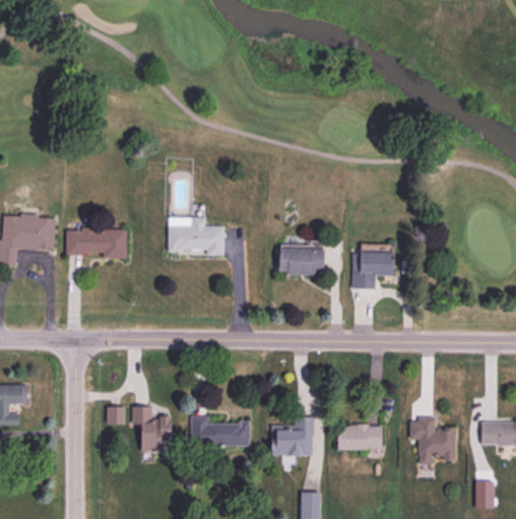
[(56,218),(0,216),(0,232),(0,265),(17,266),(18,249),(56,250),(56,218)]
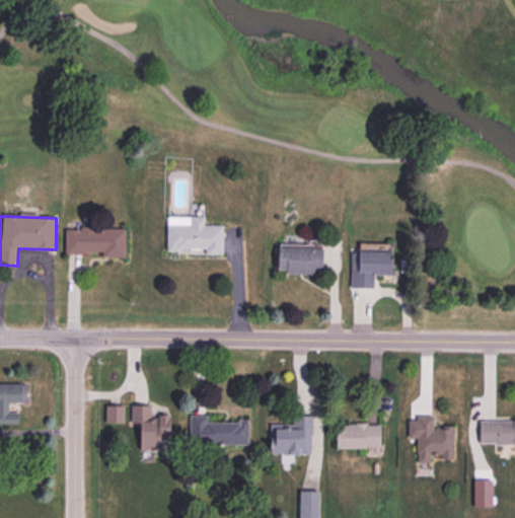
[(224,253),(224,225),(205,225),(205,216),(168,216),(168,253),(224,253)]
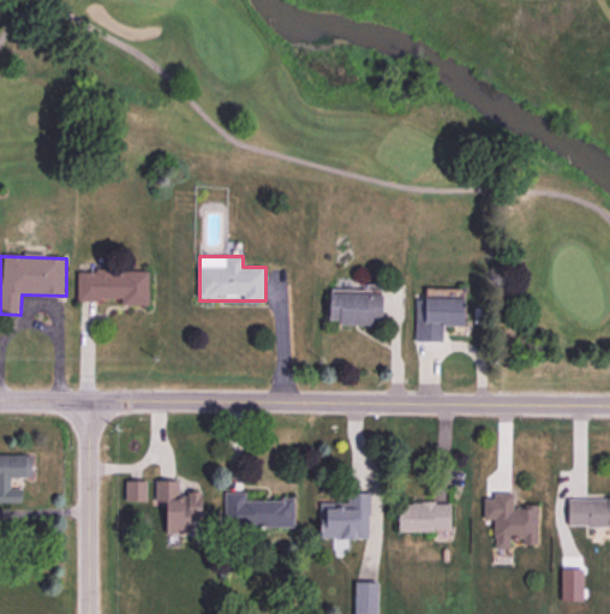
[(149,304),(149,272),(79,272),(79,304),(149,304)]
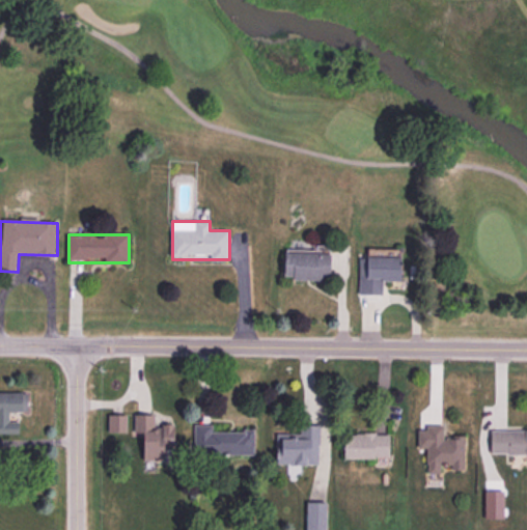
[(285,252),(284,279),(330,280),(331,254),(285,252)]
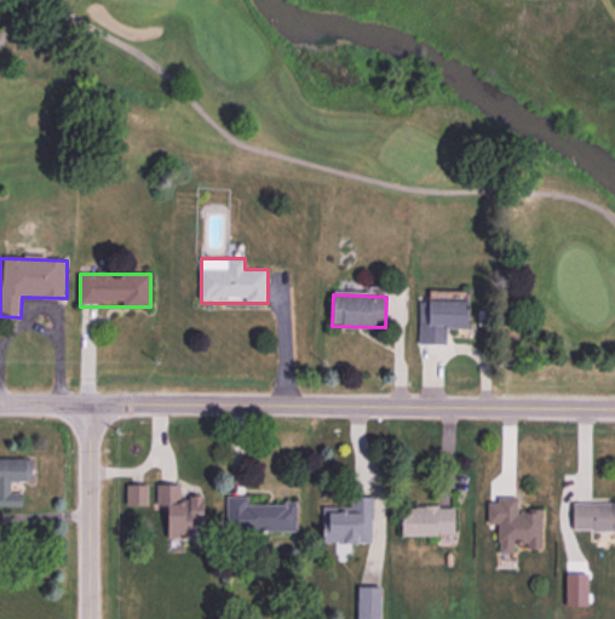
[(421,344),(448,345),(448,330),(467,330),(467,297),(423,296),(421,344)]
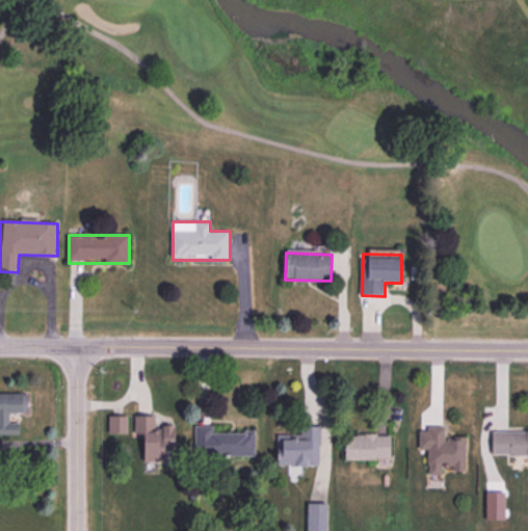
[(29,415),(29,395),(0,394),(0,435),(20,436),(20,423),(9,423),(9,415),(29,415)]
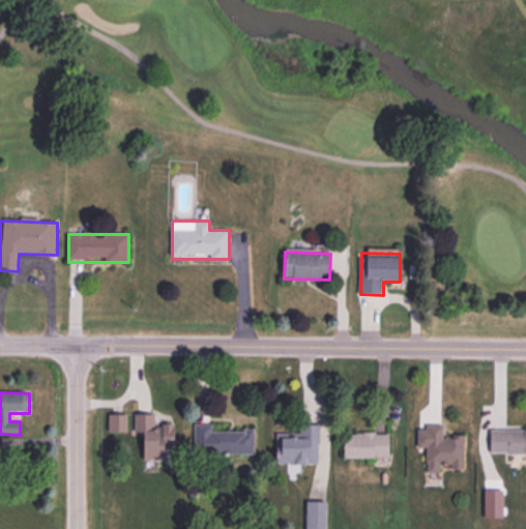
[(109,433),(128,433),(128,415),(109,415),(109,433)]
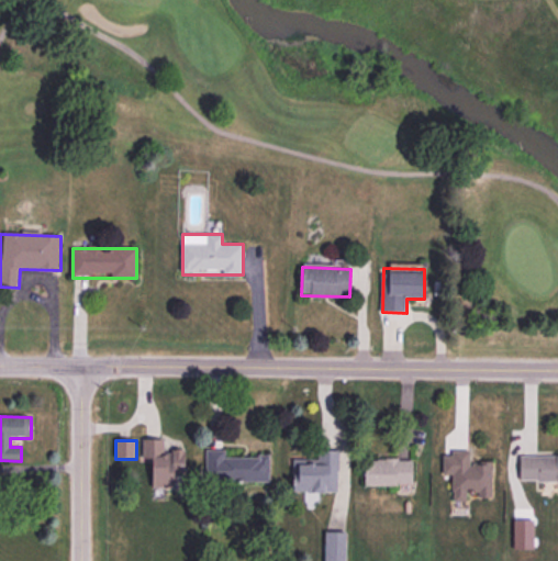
[(152,486),(186,487),(187,450),(165,450),(165,440),(145,440),(145,458),(152,458),(152,486)]
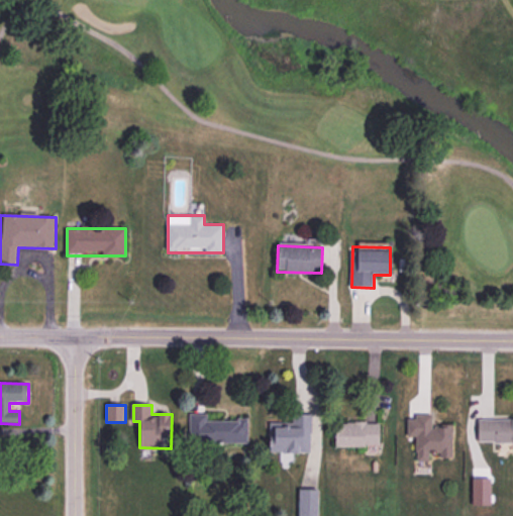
[(191,443),(249,443),(249,418),(209,418),(209,414),(191,414),(191,443)]
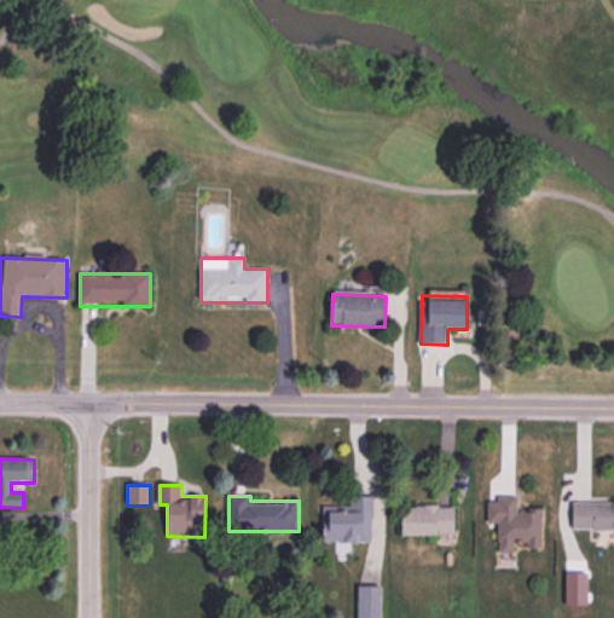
[(372,543),(374,497),(351,496),(351,512),(325,510),(325,542),(372,543)]
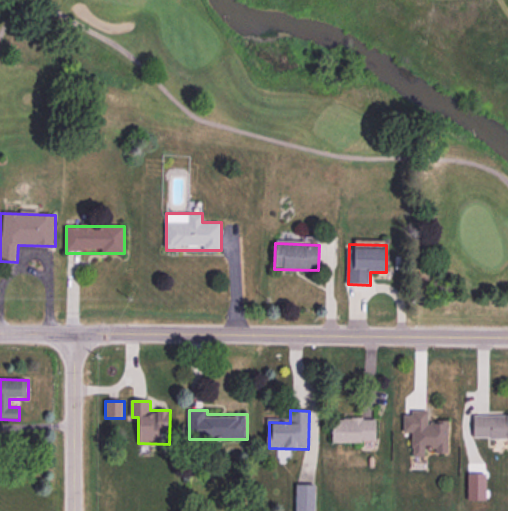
[(429,412),(404,412),(404,433),(413,433),(413,455),(449,455),(449,423),(429,422),(429,412)]
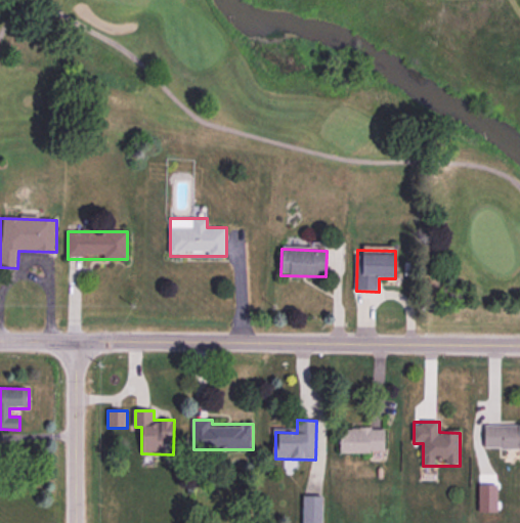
[(485,448),(519,447),(519,425),(485,425),(485,448)]
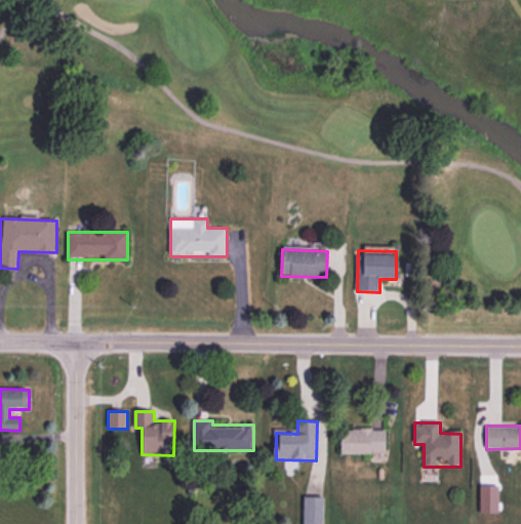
[(341,453),(387,454),(387,430),(342,430),(341,453)]
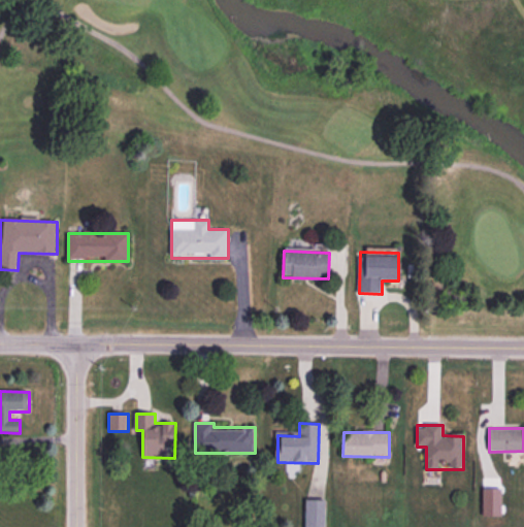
[(305,526),(325,526),(326,500),(306,500),(305,526)]
